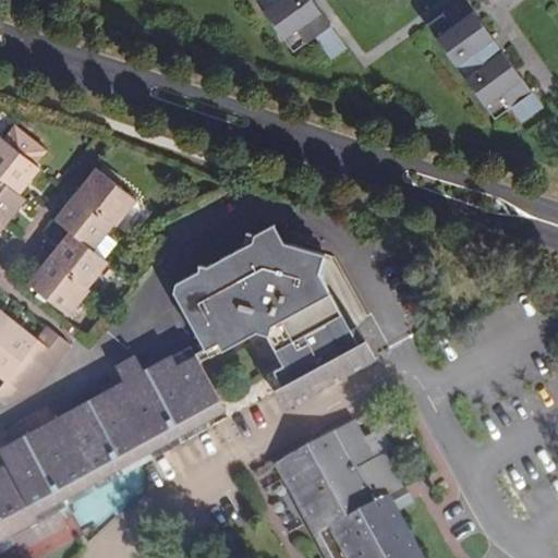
[(445,31),(487,108),(534,83),(492,5),(445,31)]
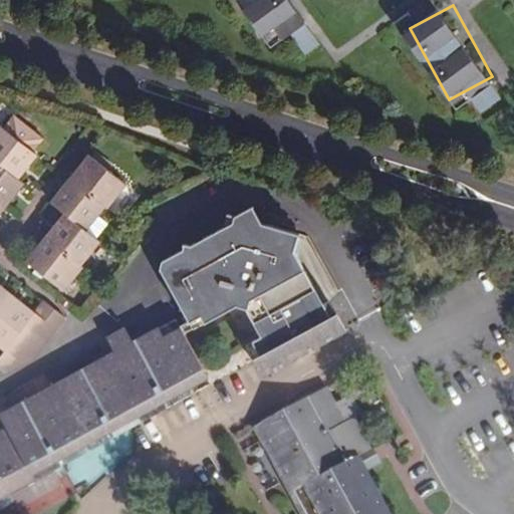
[(475,97),(485,111),(504,97),(494,84),(475,97)]
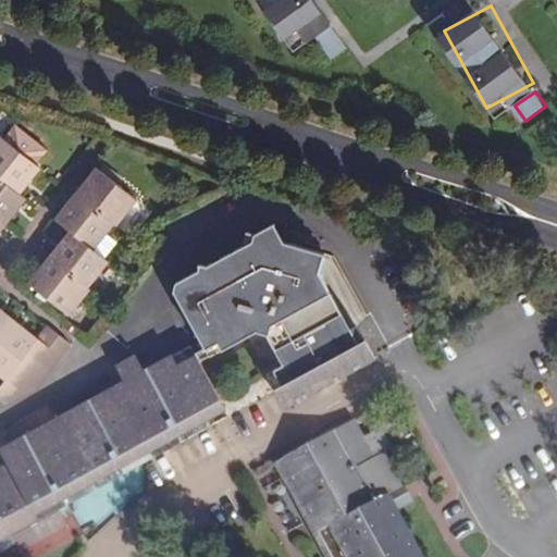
[(0,177),(20,193),(40,168),(34,163),(46,148),(13,124),(2,138),(0,136),(0,177)]
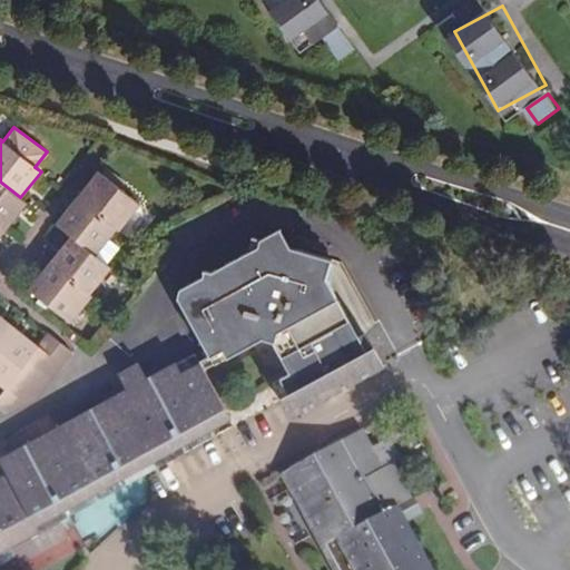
[(98,172),(77,198),(116,227),(118,231),(140,203),(98,172)]
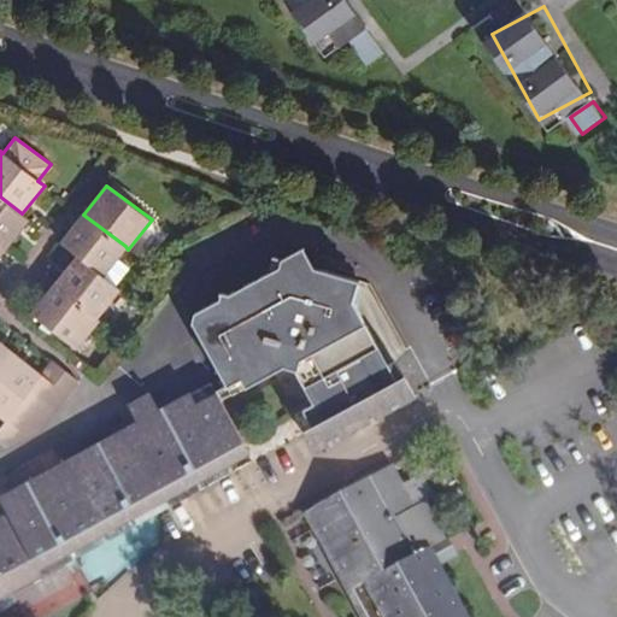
[(0,241),(7,247),(29,219),(22,213),(0,197),(0,241)]
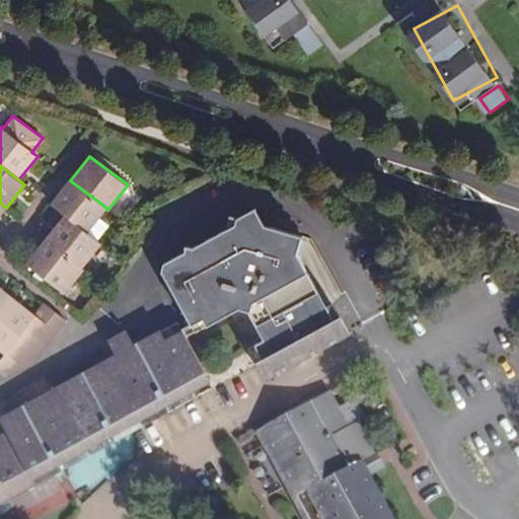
[(50,204),(65,215),(96,240),(108,225),(98,216),(105,207),(70,180),(50,204)]
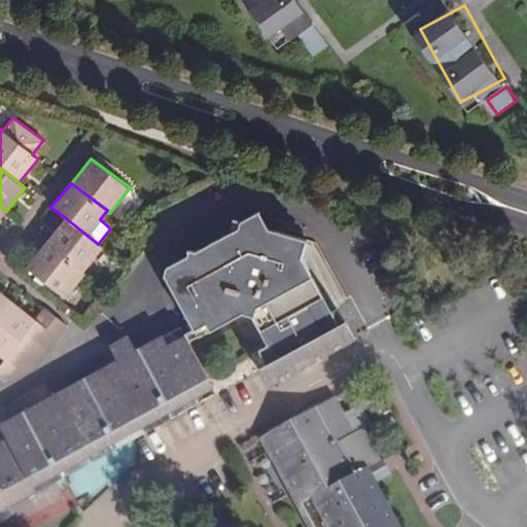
[(267,230),(259,214),(167,266),(165,275),(195,328),(185,334),(189,341),(242,312),(253,316),(267,344),(252,352),(269,384),(355,338),(345,320),(337,323),(302,257),(307,241),(267,230)]
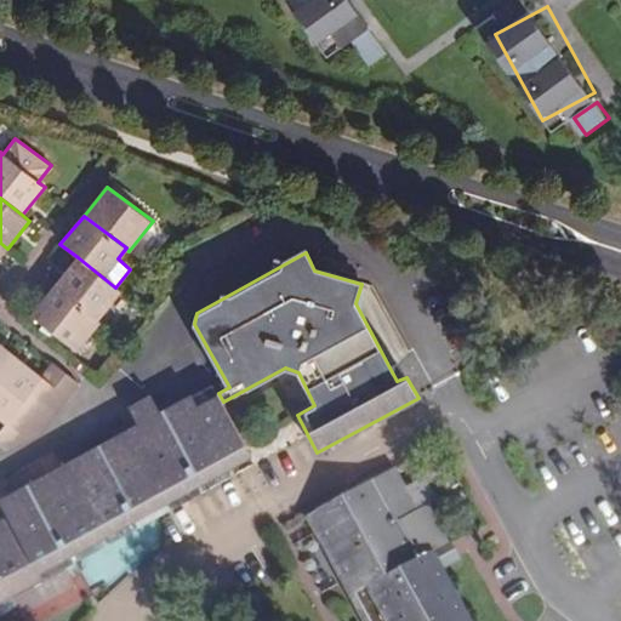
[(115,288),(78,257),(55,286),(97,319),(120,291),(115,288)]
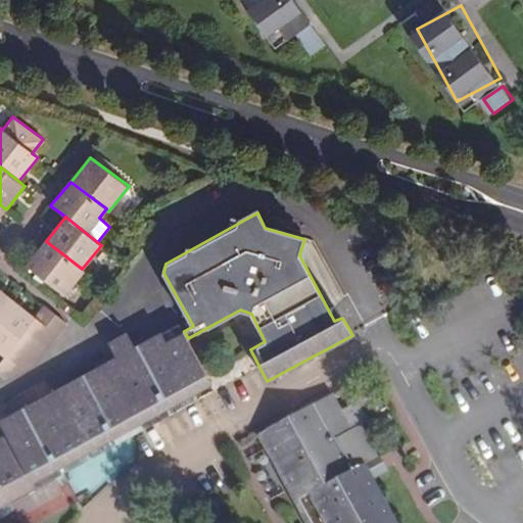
[(82,269),(46,241),(26,265),(63,296),(84,272),(82,269)]
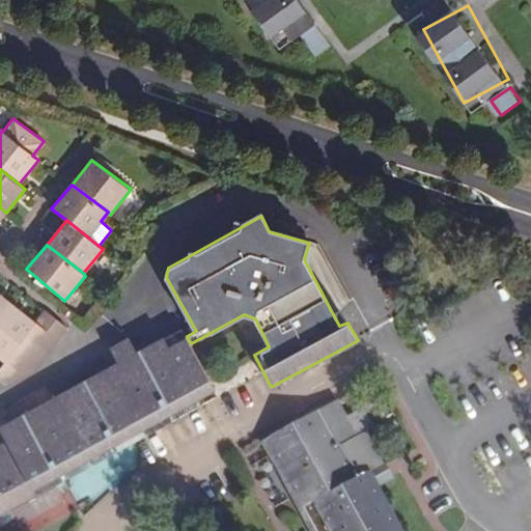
[(0,315),(10,303),(0,294),(0,315)]
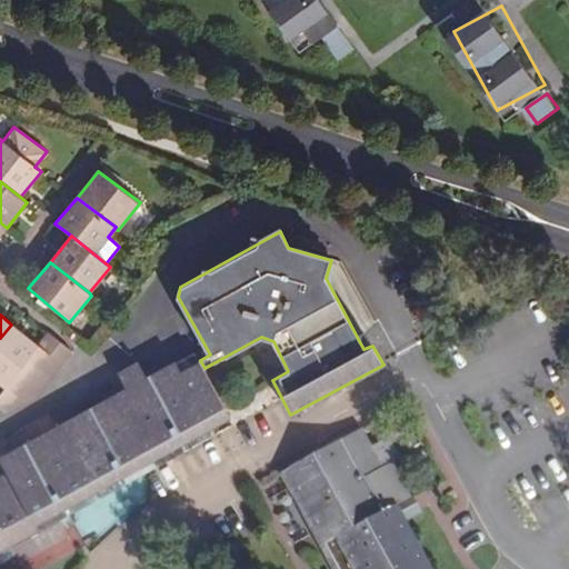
[(0,385),(5,388),(38,346),(11,325),(0,338),(0,385)]
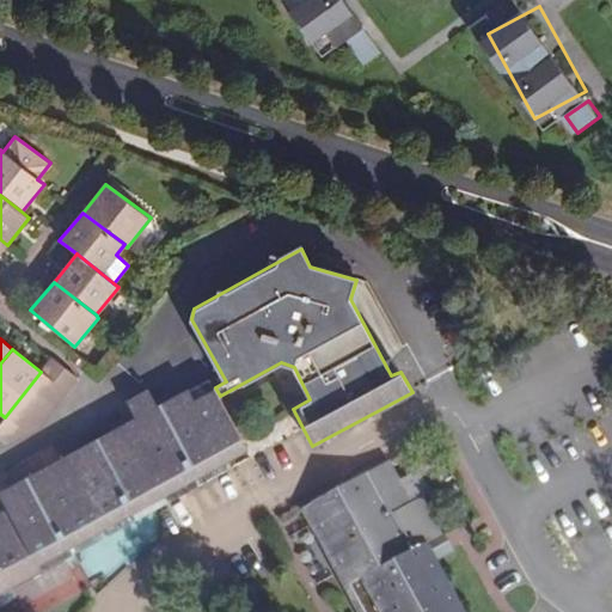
[(0,439),(5,444),(36,429),(78,378),(53,357),(41,372),(5,417),(0,423),(0,439)]
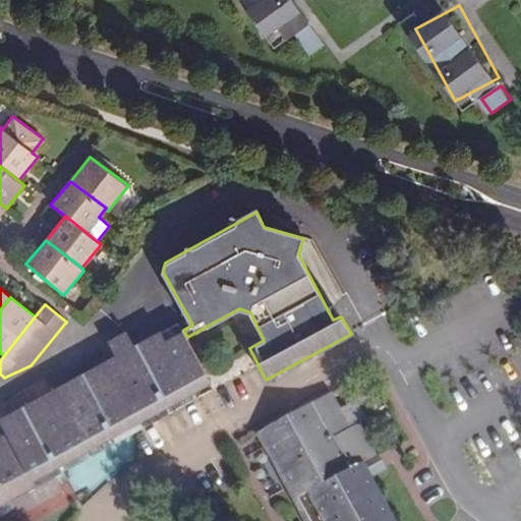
[(0,420),(0,520),(5,520),(63,491),(56,475),(89,456),(97,452),(214,389),(187,337),(183,330),(178,323),(134,347),(121,322),(102,331),(116,357),(0,420)]
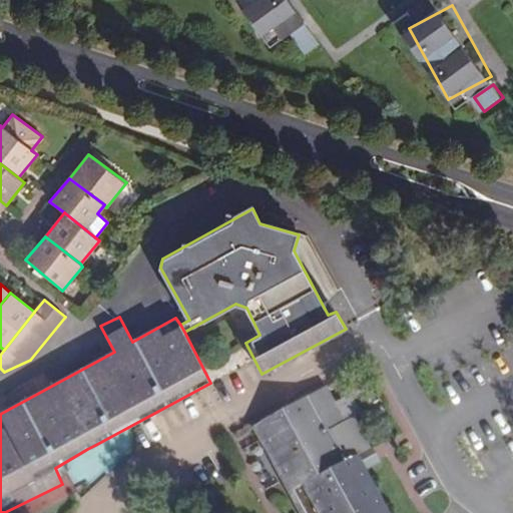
[(388,512),(365,469),(357,455),(347,460),(331,429),(344,423),(325,387),(253,425),(301,512),(388,512)]
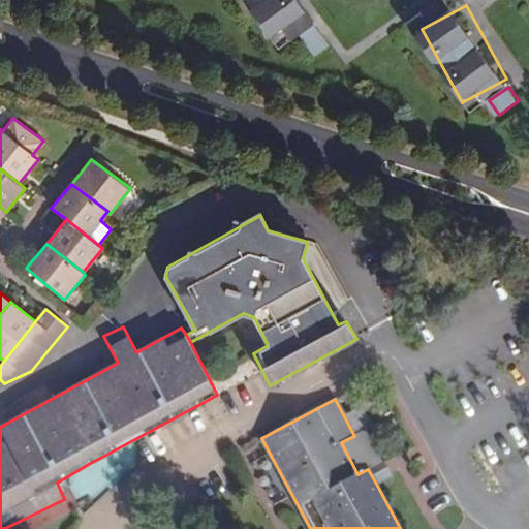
[(368,469),(376,484),(383,479),(375,465),(368,469)]
